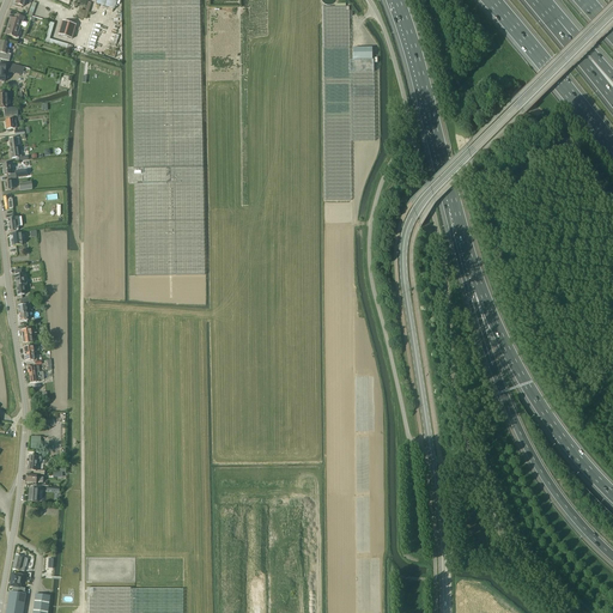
[(204,275),(200,46),(199,0),(131,0),(134,168),(143,168),(143,183),(134,183),(134,275),(204,275)]
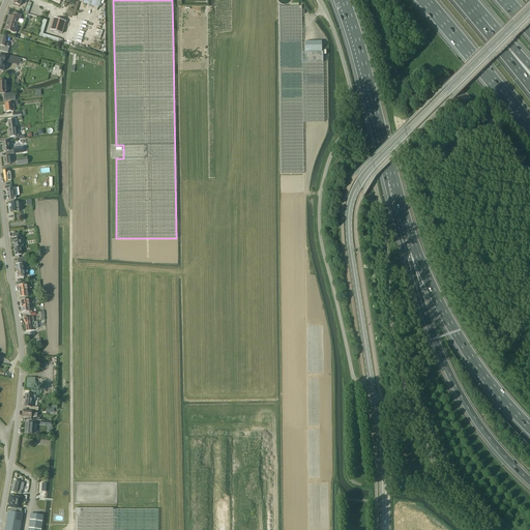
[(324,122),(323,52),(322,52),(322,41),(305,41),(305,52),(302,52),(302,6),(278,7),(281,174),(303,174),(303,122),(324,122)]
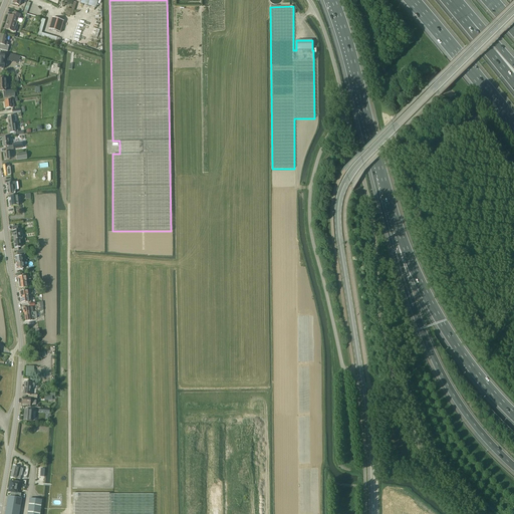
[(13,32),(17,18),(18,19),(19,15),(13,13),(12,16),(9,15),(4,29),(13,32)]
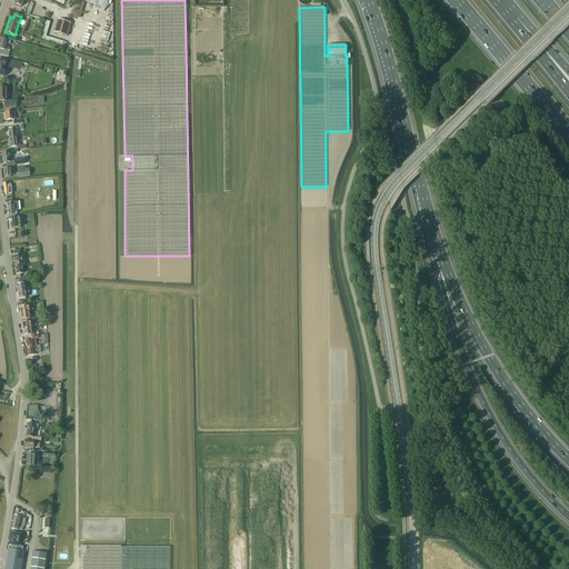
[(67,36),(71,23),(58,19),(55,32),(67,36)]
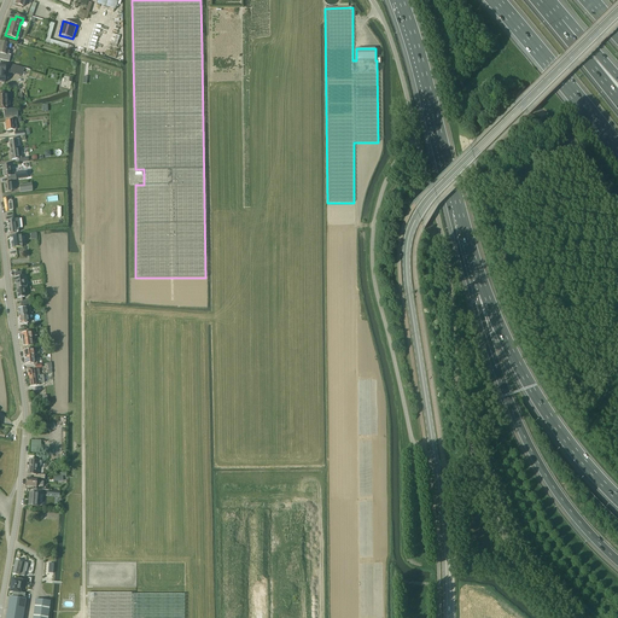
[(0,41),(0,59),(9,62),(10,56),(9,54),(10,52),(6,51),(9,44),(0,41)]
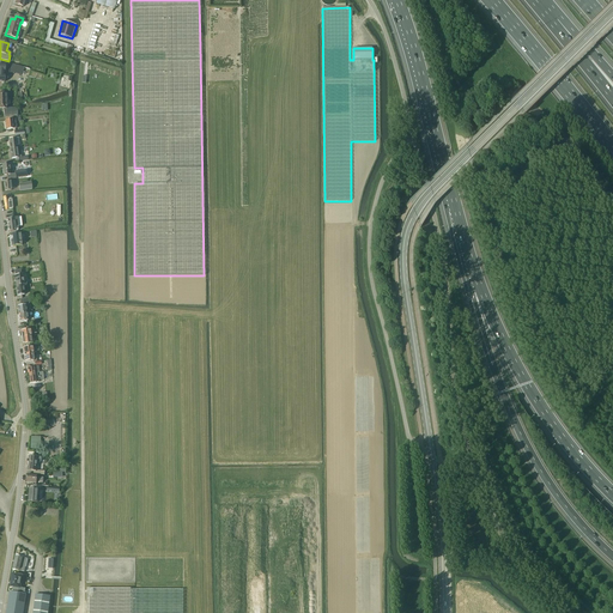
[(0,82),(4,83),(5,72),(11,73),(22,76),(24,68),(11,65),(5,64),(5,65),(0,65),(0,82)]
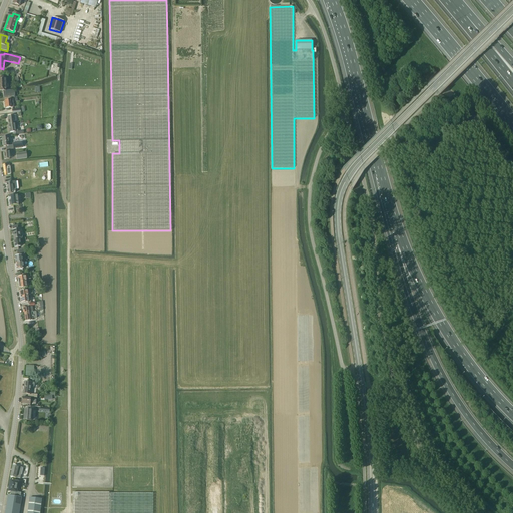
[(0,91),(3,91),(3,98),(14,97),(14,92),(14,90),(5,90),(5,88),(7,87),(7,85),(5,85),(0,84),(0,91)]
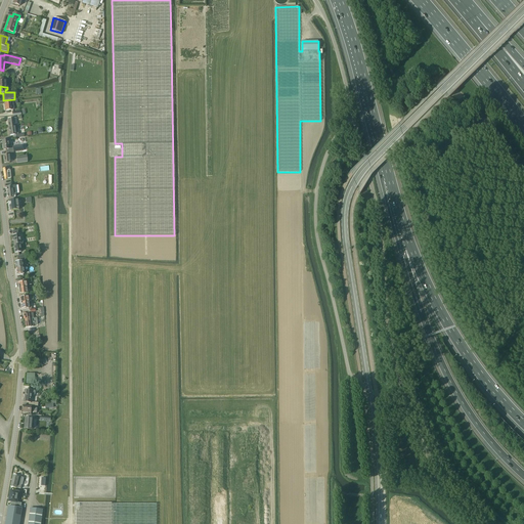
[(13,110),(12,102),(4,103),(5,111),(13,110)]
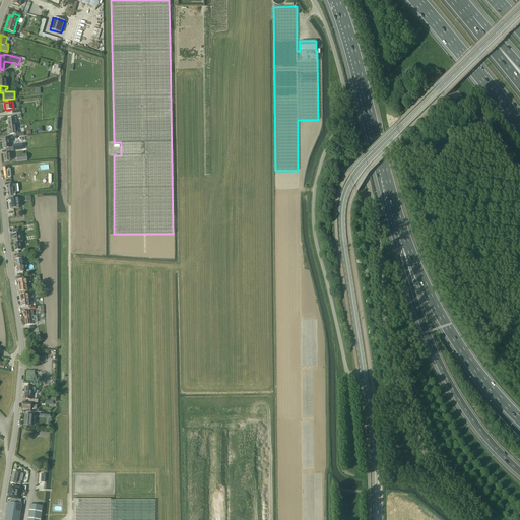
[(16,123),(15,118),(7,119),(8,127),(14,126),(14,123),(16,123)]
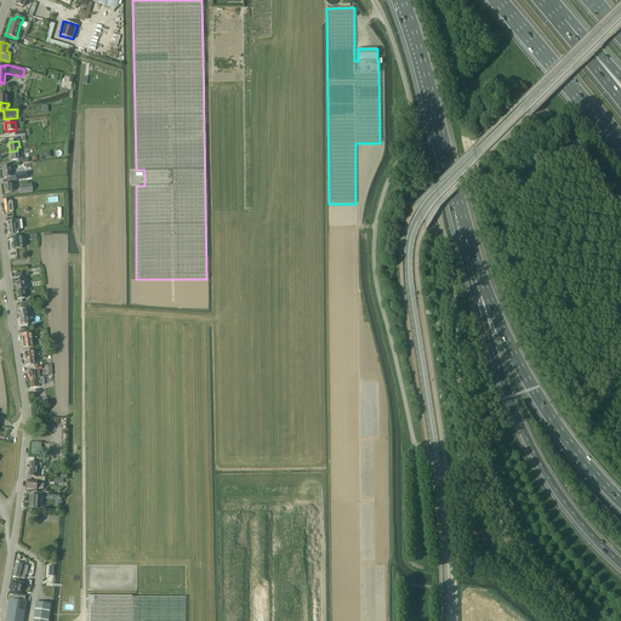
[(20,151),(17,151),(10,152),(11,161),(18,160),(18,163),(28,161),(28,159),(21,160),(20,151)]
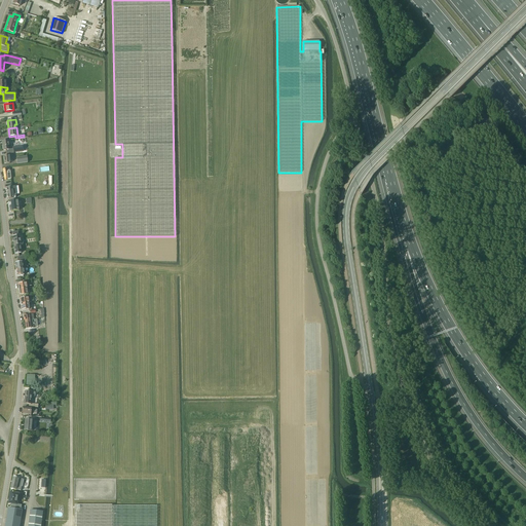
[(7,141),(2,142),(3,151),(6,150),(6,154),(13,153),(23,152),(22,146),(12,147),(12,150),(8,150),(7,141)]
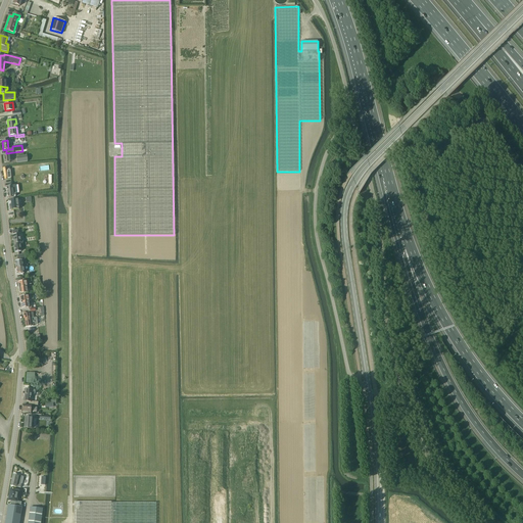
[(11,160),(10,156),(9,156),(9,155),(8,155),(3,155),(4,163),(9,162),(9,161),(11,160)]
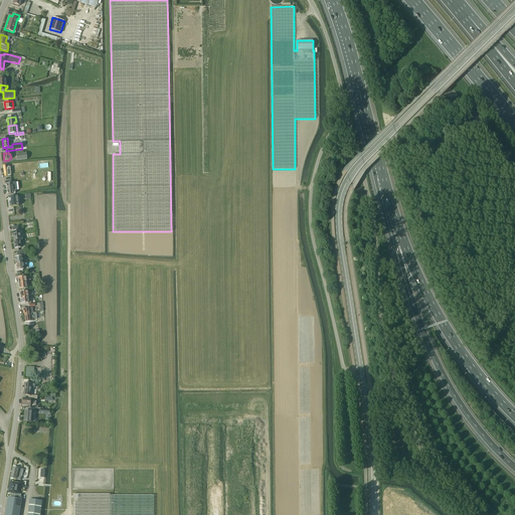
[(15,191),(14,183),(6,184),(7,195),(14,194),(14,191),(15,191)]
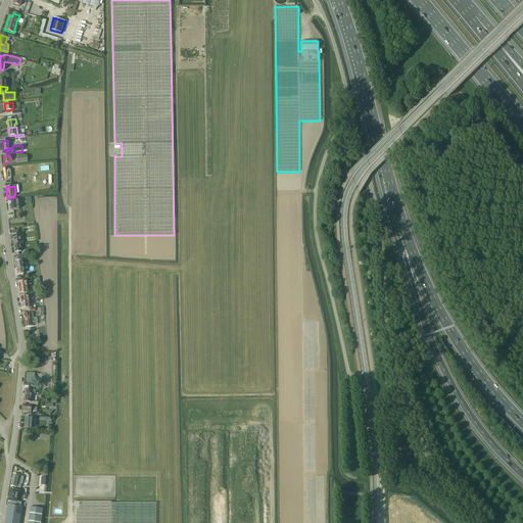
[(17,199),(8,200),(9,210),(18,209),(17,208),(17,203),(19,203),(19,199),(17,199)]
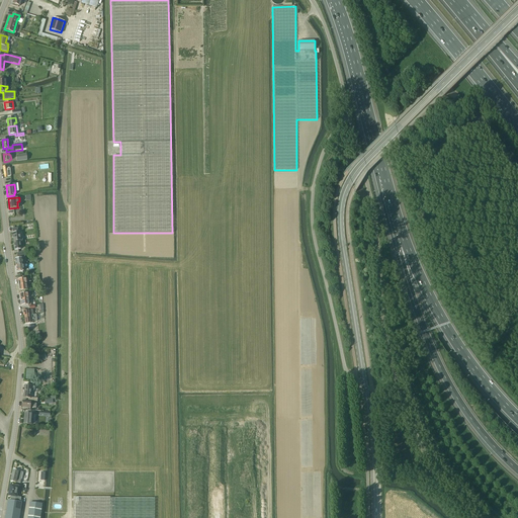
[(19,239),(19,232),(12,233),(13,242),(22,241),(22,239),(19,239)]
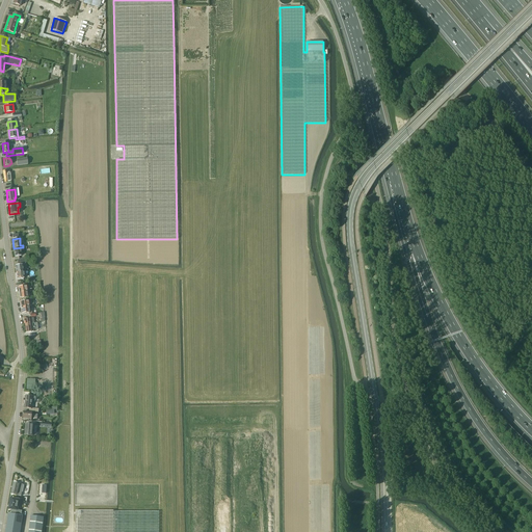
[(21,256),(20,249),(23,249),(23,247),(14,248),(15,257),(21,256)]
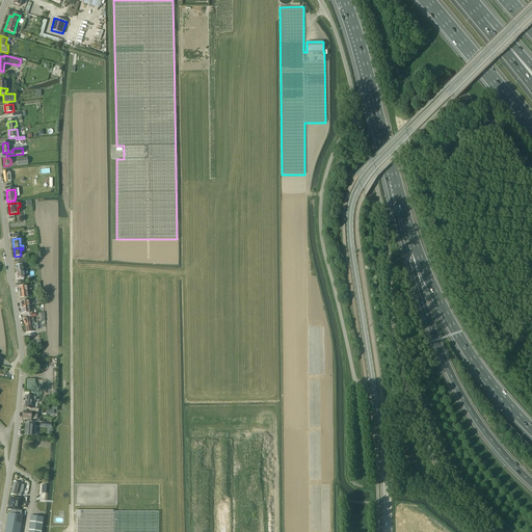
[(37,329),(36,322),(33,323),(24,324),(25,333),(33,331),(33,330),(37,329)]
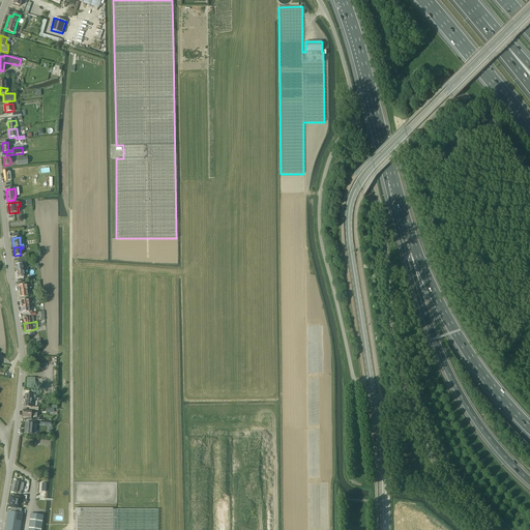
[(35,388),(35,378),(27,378),(26,388),(35,388)]
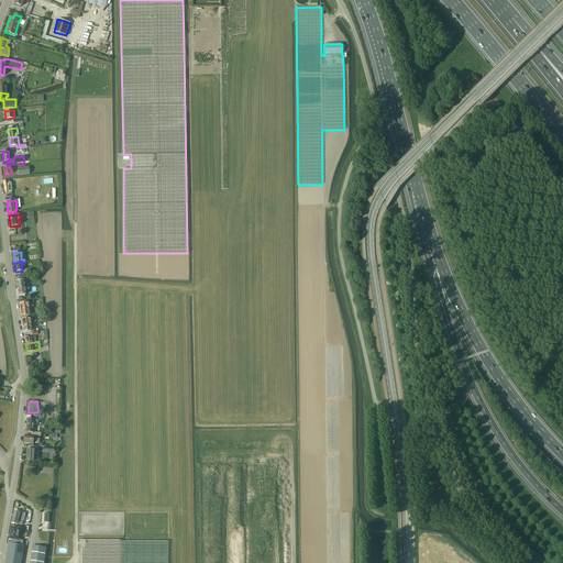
[(34,432),(35,424),(36,424),(37,423),(39,421),(37,420),(28,419),(25,432),(31,432),(31,435),(41,437),(41,433),(34,432)]
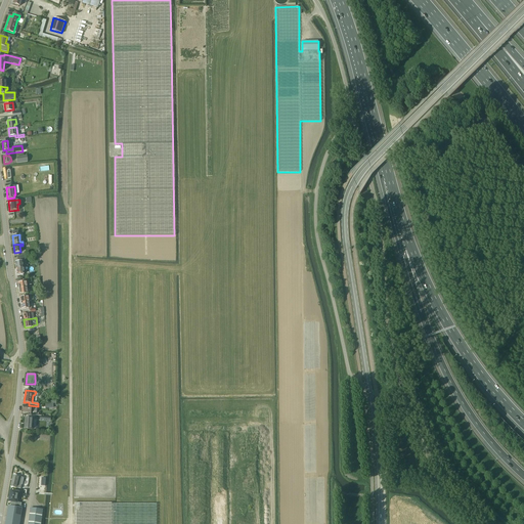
[(32,430),(33,422),(36,423),(36,419),(37,419),(37,416),(36,416),(29,416),(29,418),(26,418),(25,429),(32,430)]
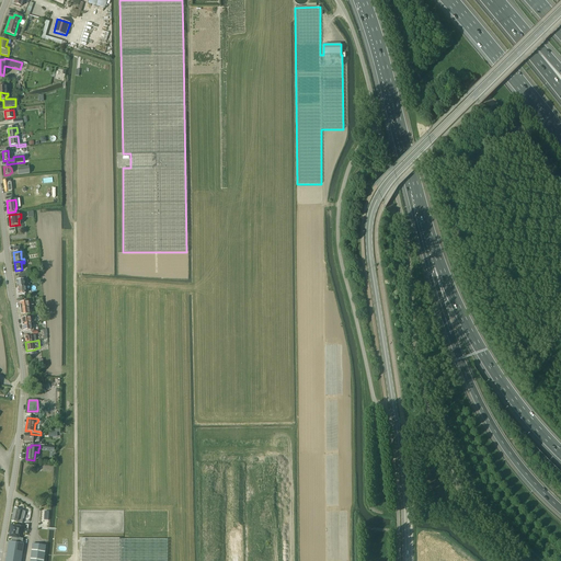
[(14,508),(11,521),(20,523),(22,524),(25,511),(14,508)]
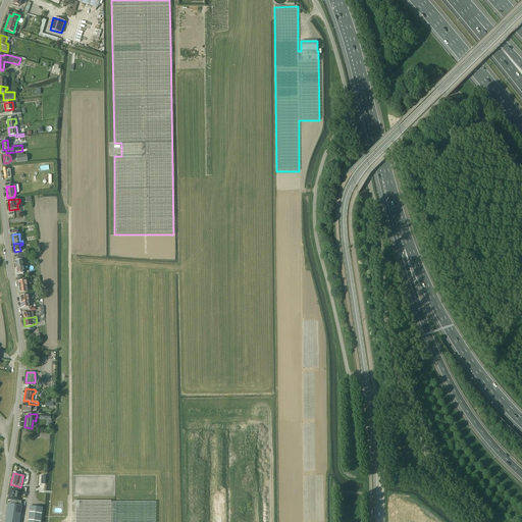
[(10,489),(9,500),(11,501),(10,504),(20,506),(21,502),(19,501),(20,490),(10,489)]
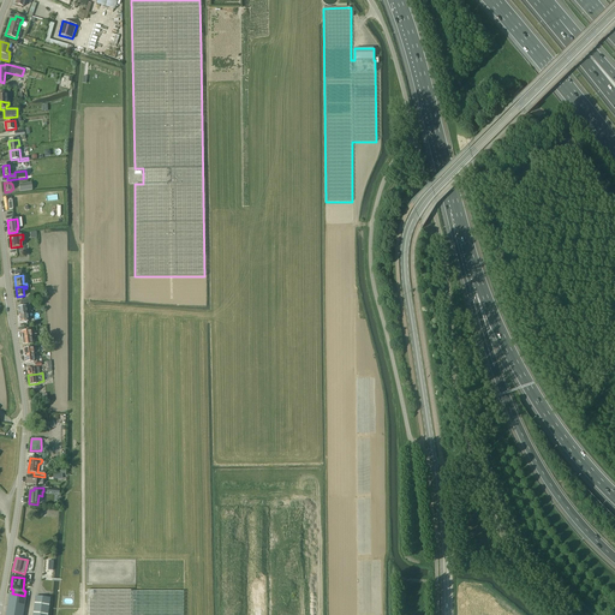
[(131,590),(88,590),(87,614),(131,614),(131,591),(131,590)]
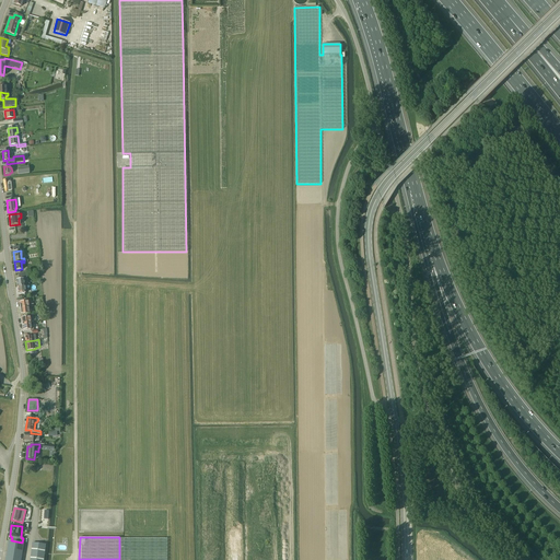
[(167,559),(167,538),(119,538),(119,559),(167,559)]
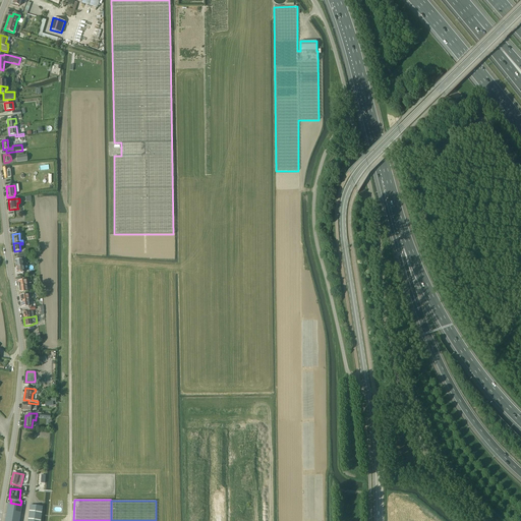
[(19,520),(22,505),(20,505),(10,503),(8,503),(5,520),(19,520)]
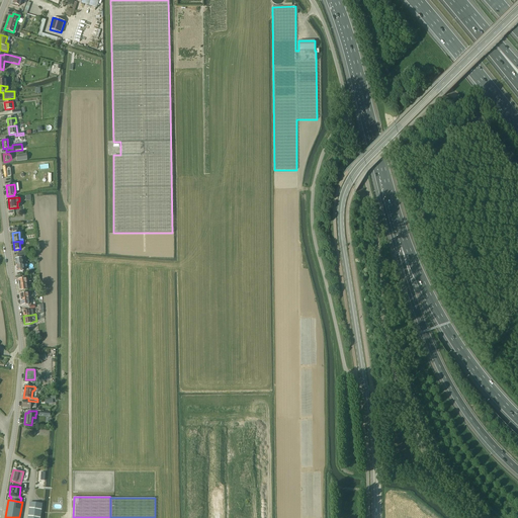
[(39,517),(42,504),(30,503),(27,517),(39,517)]
